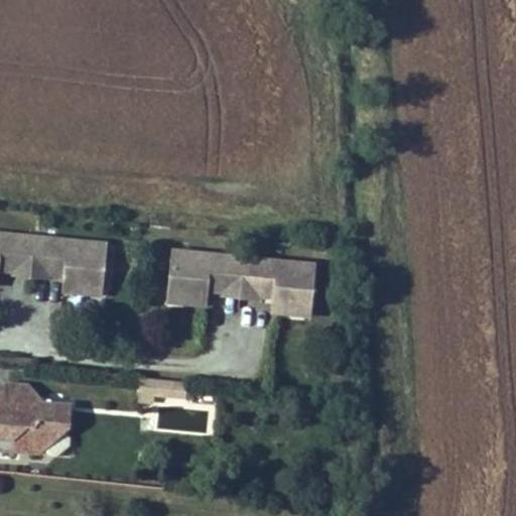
[(34,237),(0,233),(0,256),(13,258),(12,266),(31,268),(34,237)]
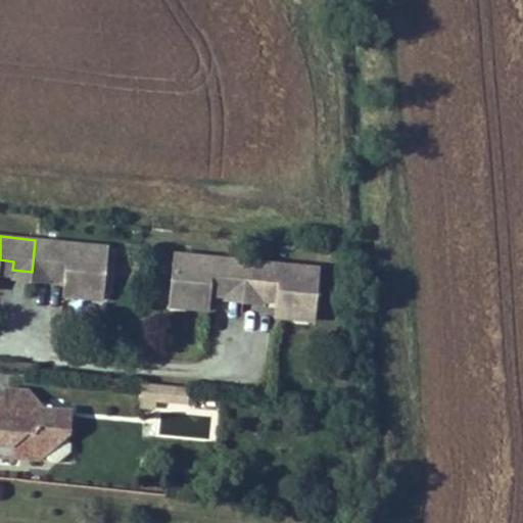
[(102,299),(107,247),(35,240),(32,272),(51,274),(52,265),(65,267),(63,279),(62,295),(102,299)]
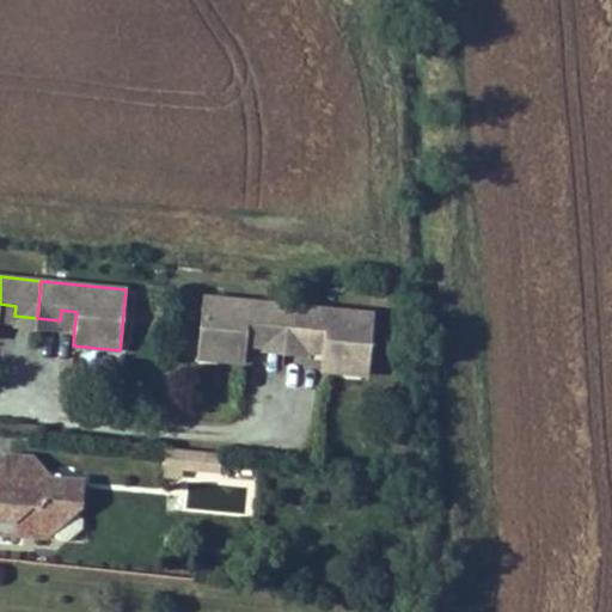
[(288,306),(203,298),(197,359),(244,362),(245,344),(248,329),(263,331),(262,341),(285,343),(288,306)]
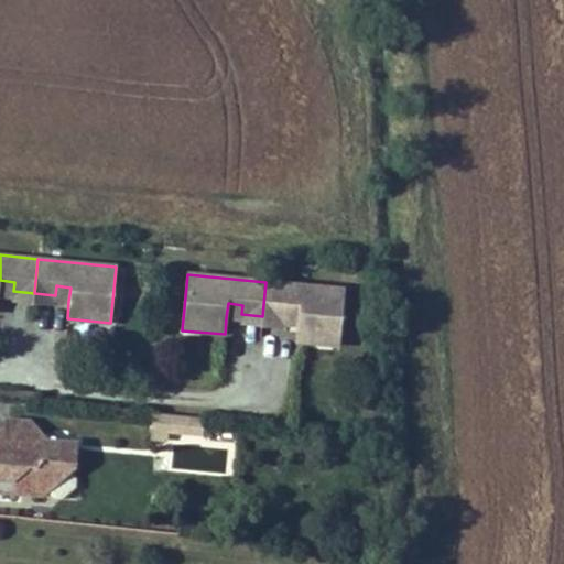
[(14,282),(0,280),(0,294),(33,297),(34,293),(13,291),(14,282)]
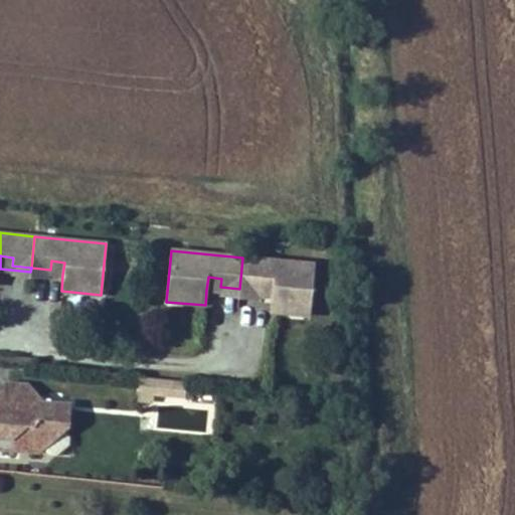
[(309,316),(314,264),(242,258),(239,289),(259,290),(260,282),(273,284),(272,296),(270,312),(309,316)]
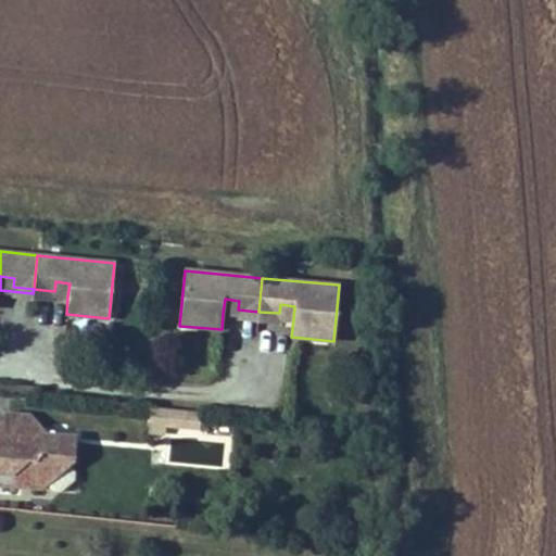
[(67,297),(70,283),(55,281),(54,291),(34,289),(33,293),(67,297)]
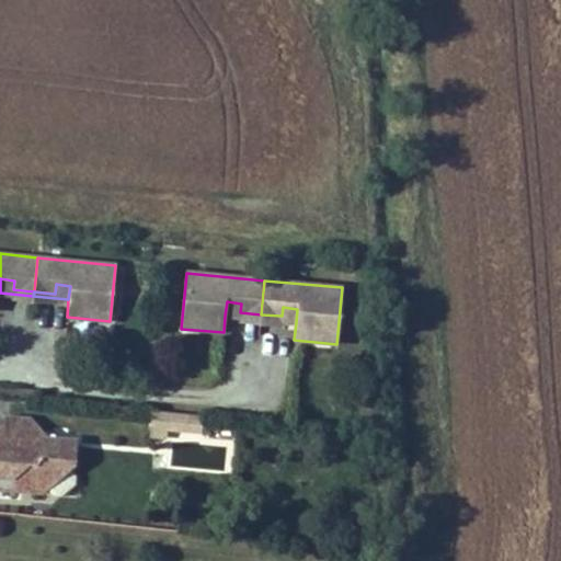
[(241,304),(227,301),(225,316),(261,319),(261,315),(240,312),(241,304)]
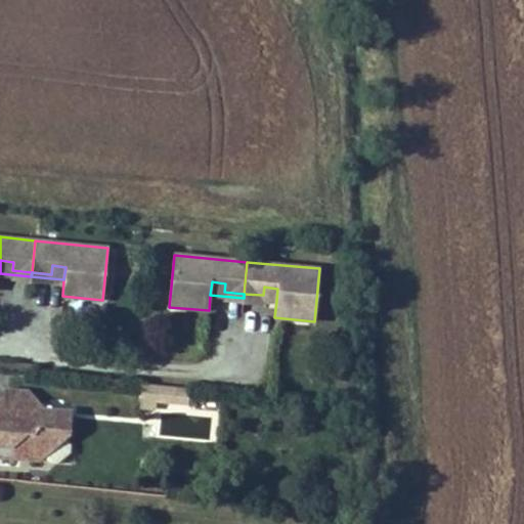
[(276,301),(277,289),(264,287),(263,295),(244,294),(244,298),(276,301)]
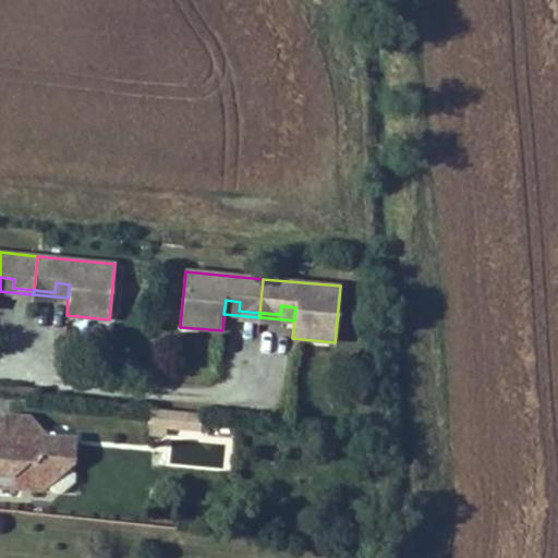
[(167,427),(169,411),(152,409),(149,435),(166,436),(167,427)]
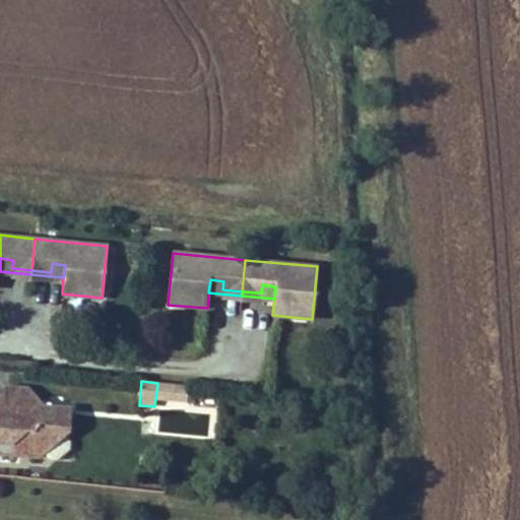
[(187,401),(188,386),(157,383),(155,398),(187,401)]
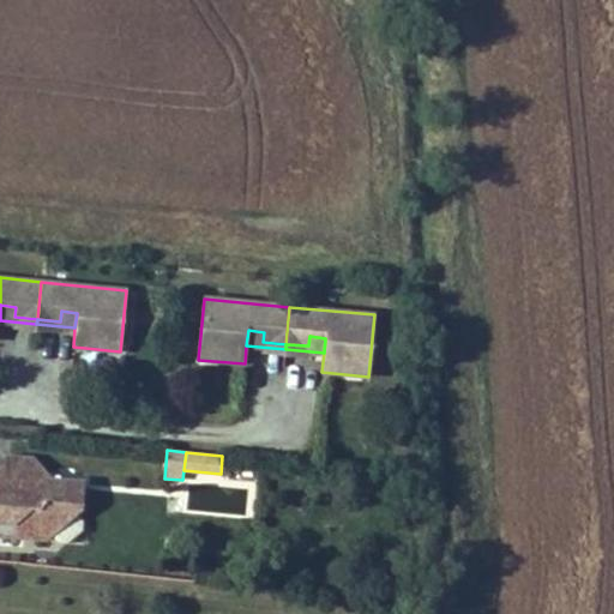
[(53,536),(79,515),(83,511),(85,482),(52,480),(38,491),(7,453),(0,459),(0,534),(50,539),(53,536)]
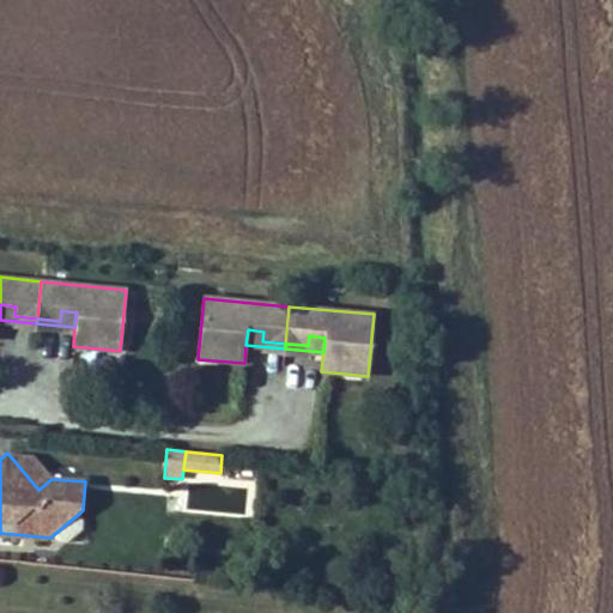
[(52,479),(32,455),(7,453),(38,490),(52,479)]
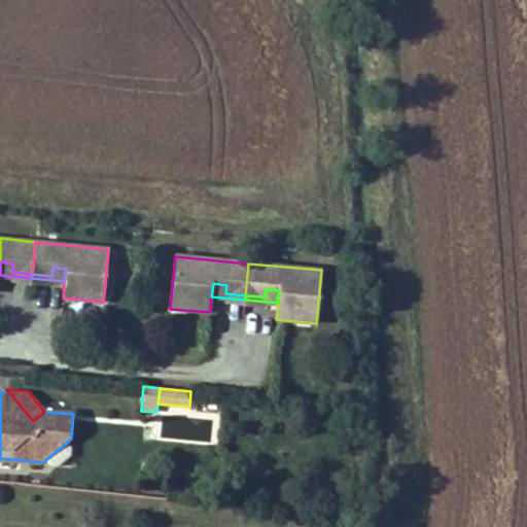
[(59,466),(71,455),(72,448),(68,442),(45,460),(50,466),(59,466)]
